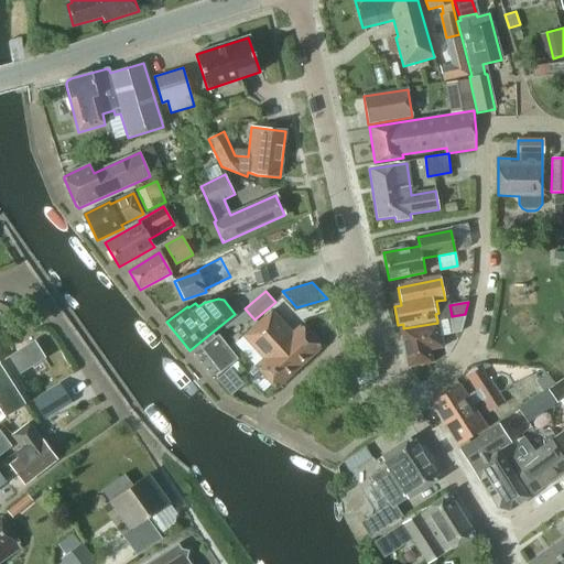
[(272,311),(258,324),(299,369),(321,348),(301,326),(292,334),(272,311)]
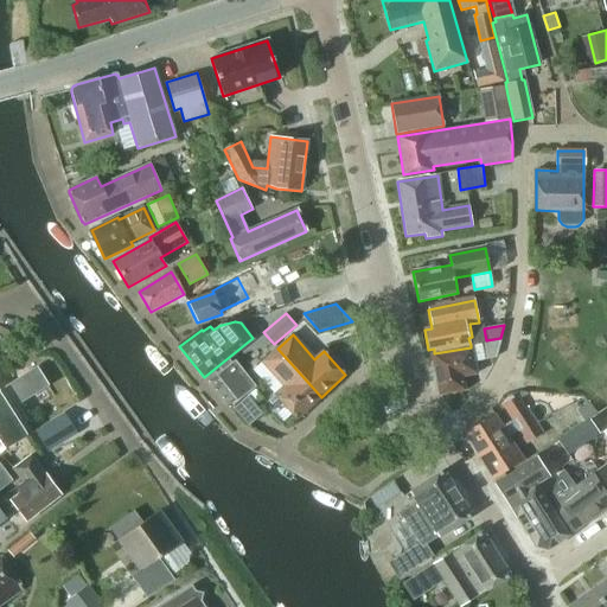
[(499,340),(471,345),(471,347),(434,353),(432,355),(439,395),(465,390),(462,377),(477,375),(474,359),(496,356),(499,340)]
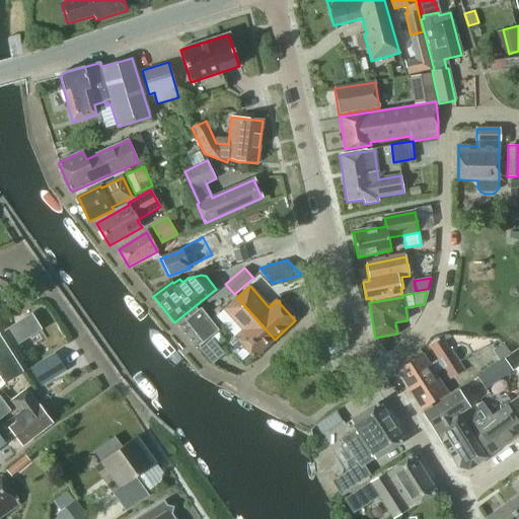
[(253,358),(275,340),(237,298),(224,310),(242,330),(235,338),(253,358)]
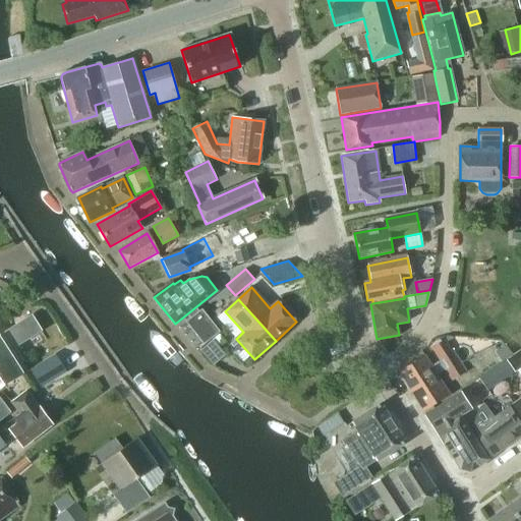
[(0,388),(22,374),(7,352),(40,331),(31,316),(0,336),(0,388)]
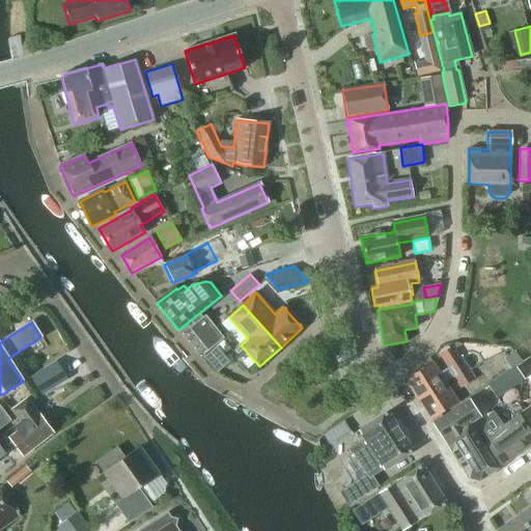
[(471,348),(446,364),(453,378),(470,367),(478,362),(471,348)]
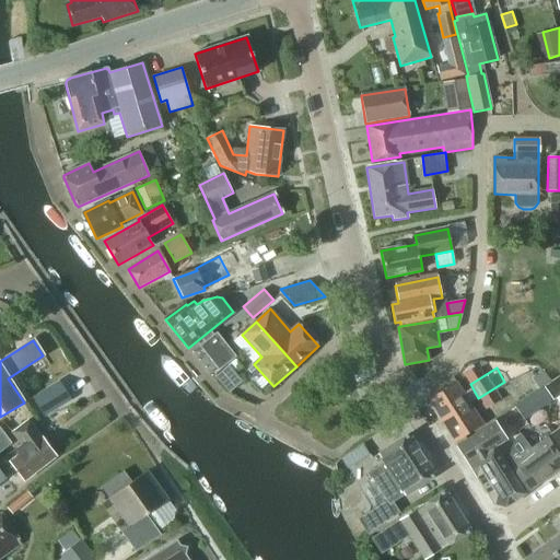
[(559,374),(544,386),(553,400),(559,396),(559,374)]
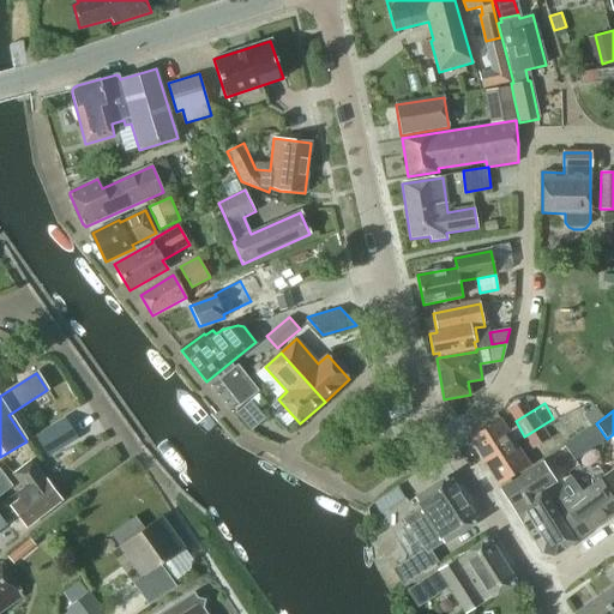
[(469,440),(483,462),(515,443),(500,420),(469,440)]
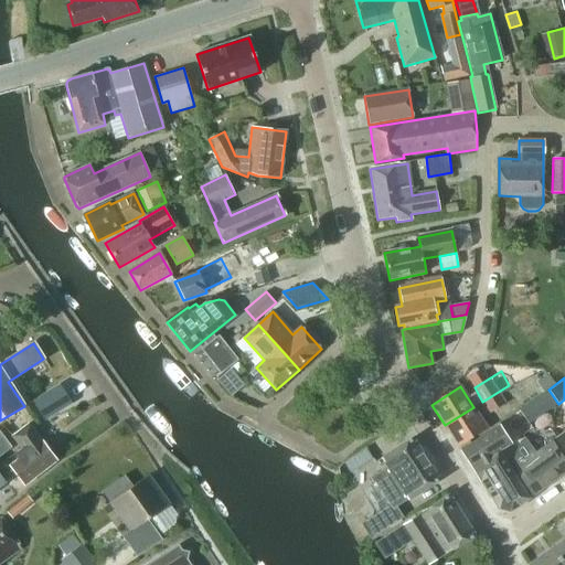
[(57,390),(32,406),(43,425),(55,417),(50,411),(65,401),(57,390)]
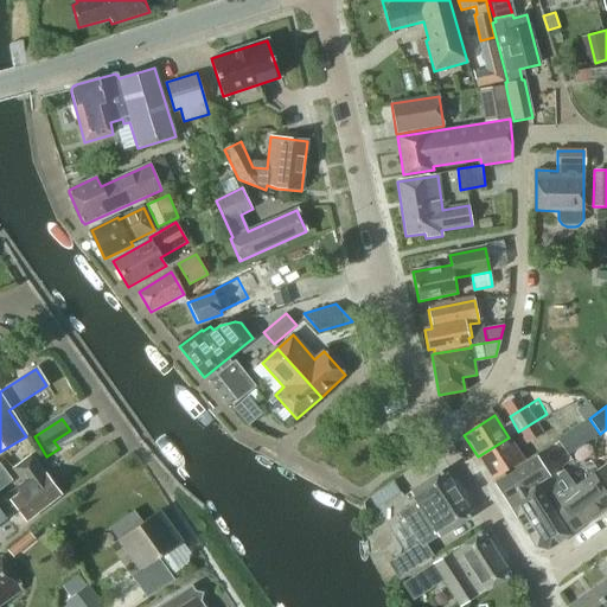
[(518,432),(526,443),(544,433),(537,420),(518,432)]
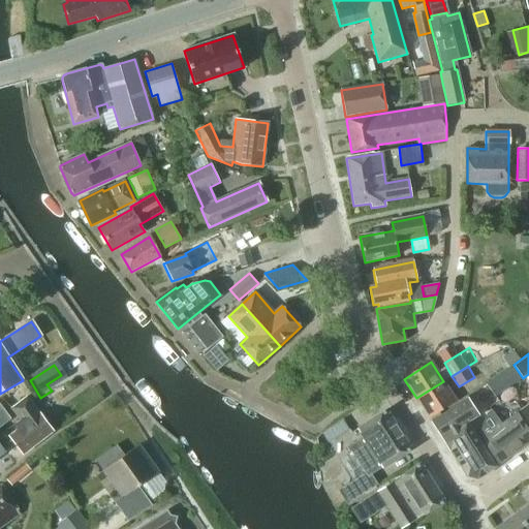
[(510,367),(488,382),(496,396),(520,379),(510,367)]
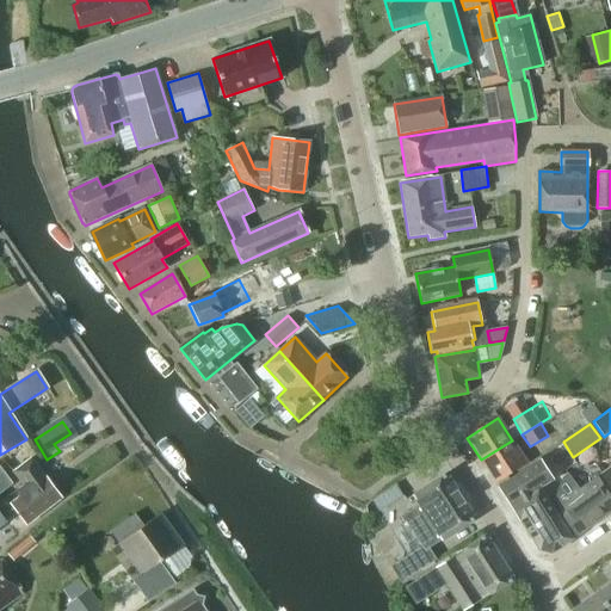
[(512,440),(481,460),(495,482),(526,463),(512,440)]
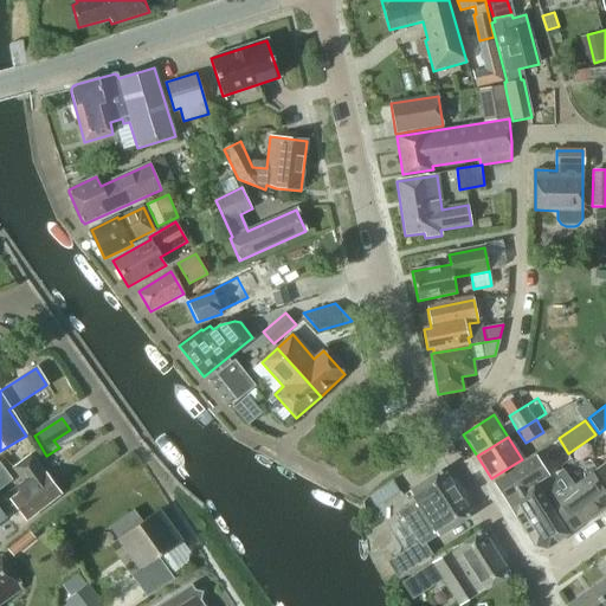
[(13,469),(23,481),(14,488),(19,494),(10,501),(26,521),(60,495),(45,475),(30,456),(13,469)]
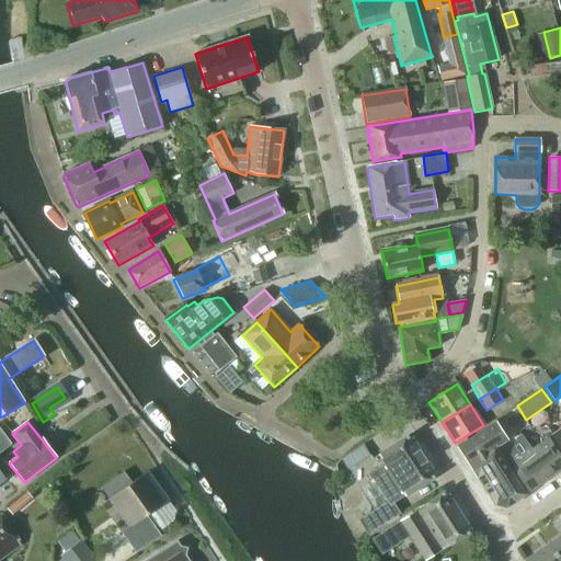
[(508,442),(495,423),(457,448),(495,505),(507,508),(526,495),(495,450),(508,442)]
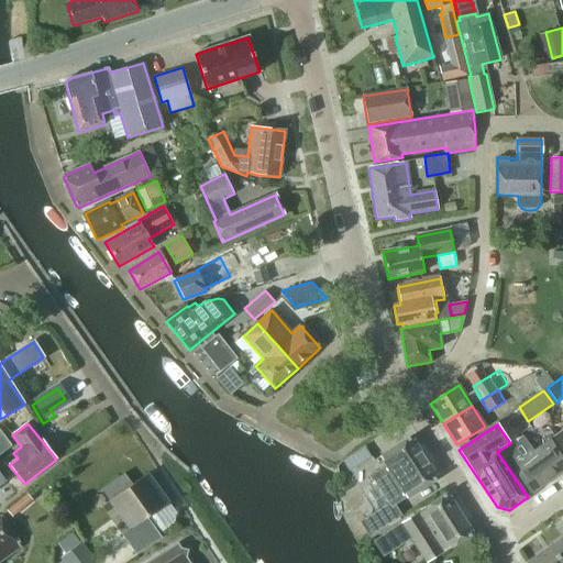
[(0,428),(0,461),(17,449),(0,428)]
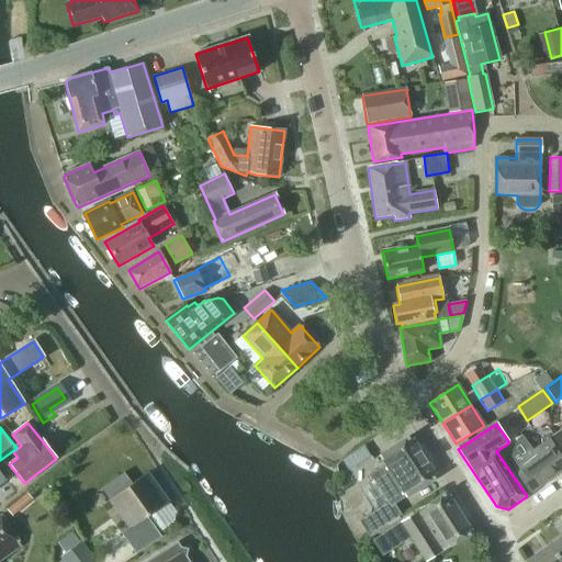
[(371,476),(388,503),(360,520),(369,535),(401,514),(395,503),(405,496),(406,497),(437,478),(411,437),(380,457),(386,467),(371,476)]
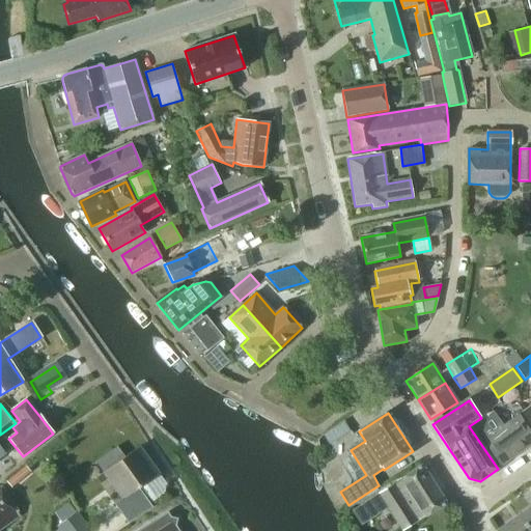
[(530,431),(520,416),(483,441),(501,467),(530,445),(530,431)]
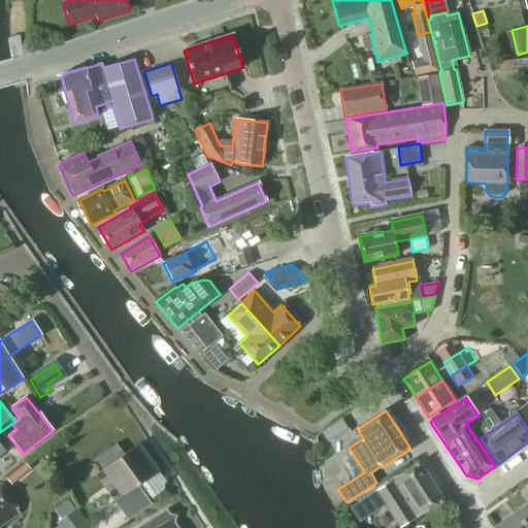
[(335,441),(349,427),(341,419),(327,433),(335,441)]
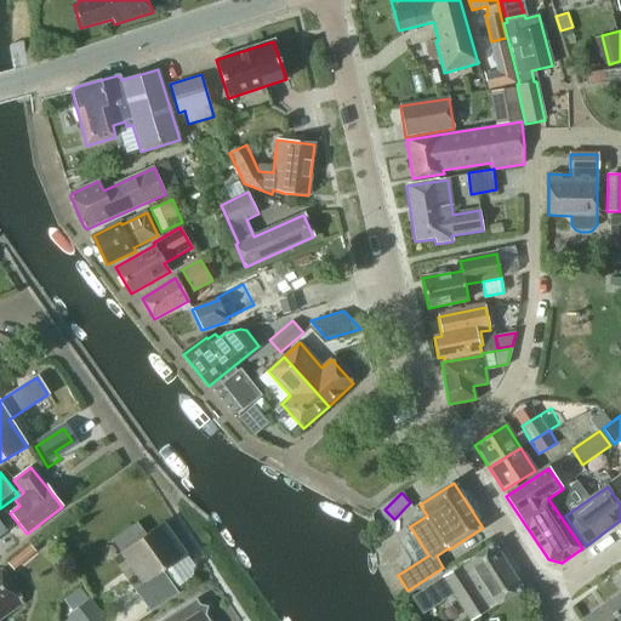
[(143,586),(186,554),(163,523),(146,536),(137,524),(113,542),(120,553),(143,586)]
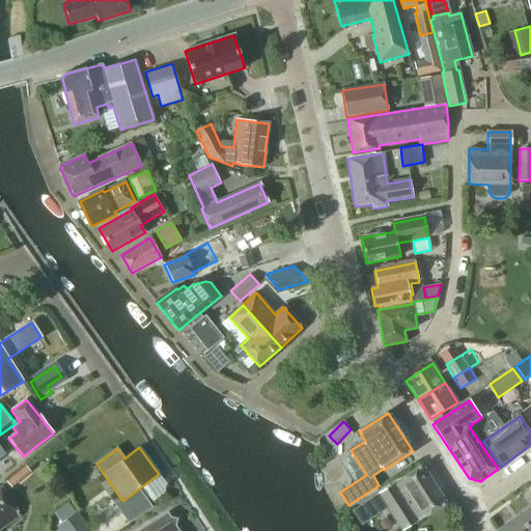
[(426,516),(446,503),(422,467),(378,495),(380,497),(354,513),(361,525),(387,507),(401,530),(425,515),(426,516)]
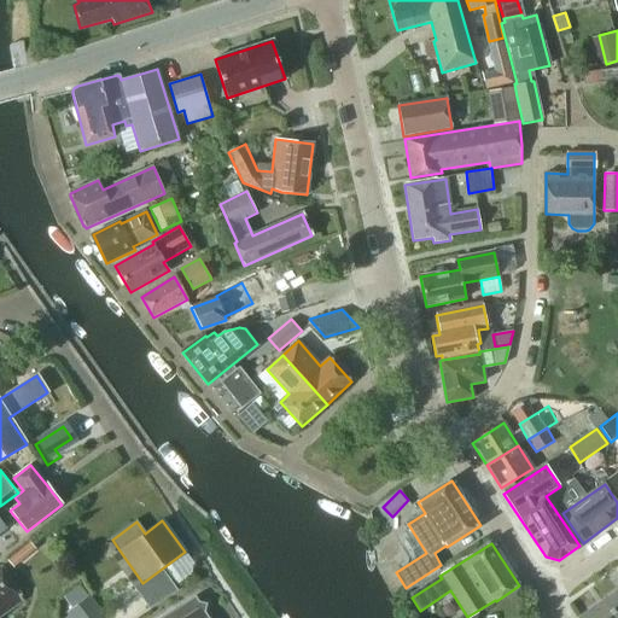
[(0,617),(21,601),(13,587),(1,570),(0,570),(0,617)]
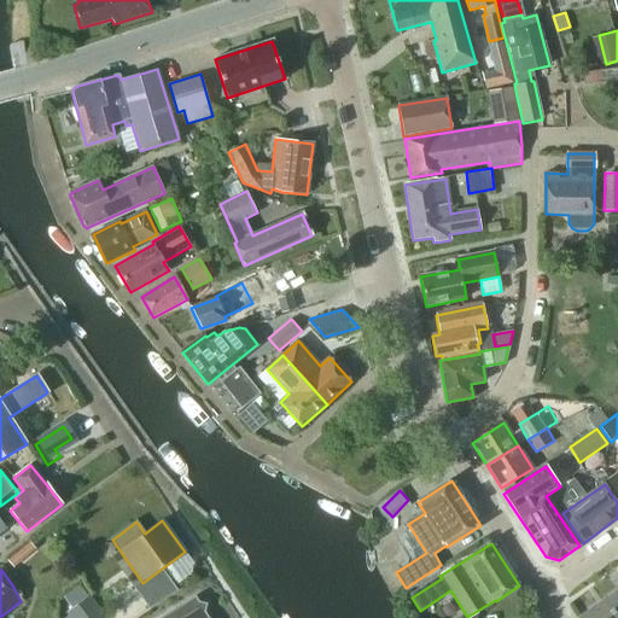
[(617,617),(617,588),(605,599),(617,617)]
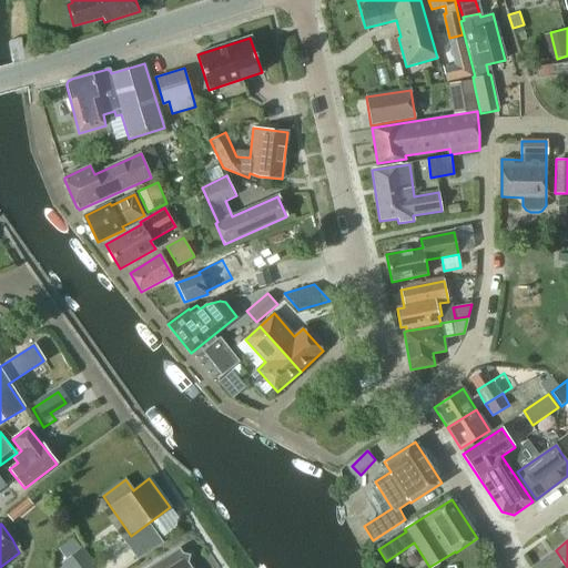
[(94,567),(81,548),(63,561),(67,567),(94,567)]
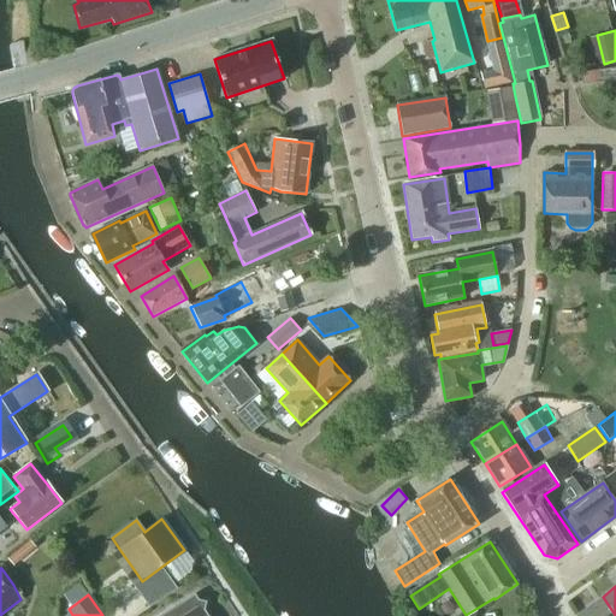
[(208,615),(195,596),(161,615),(208,615)]
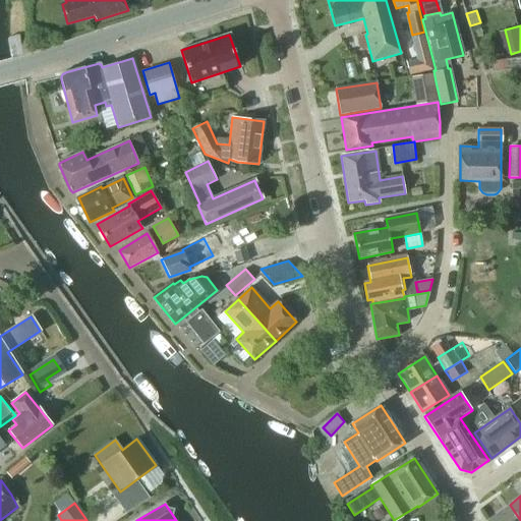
[(520,520),(510,505),(487,520),(520,520)]
